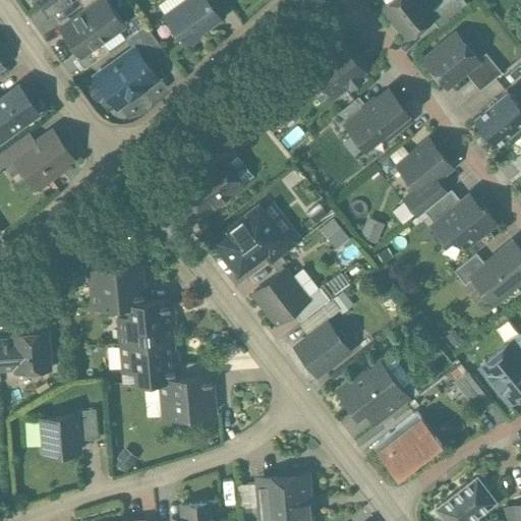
[(60,0),(52,0),(44,6),(44,5),(40,8),(48,19),(65,7),(60,0)]
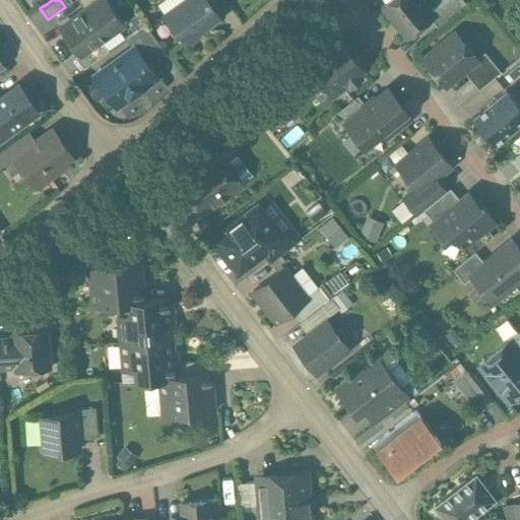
[(98,0),(84,9),(60,27),(79,54),(79,55),(93,46),(119,26),(100,0),(98,0)]
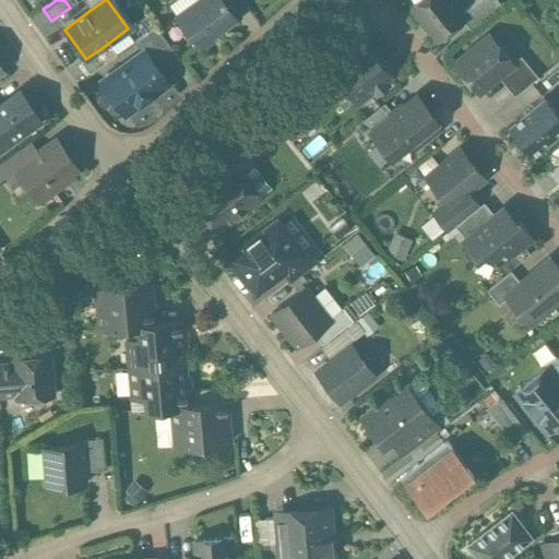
[(83,0),(91,10),(105,0),(83,0)]
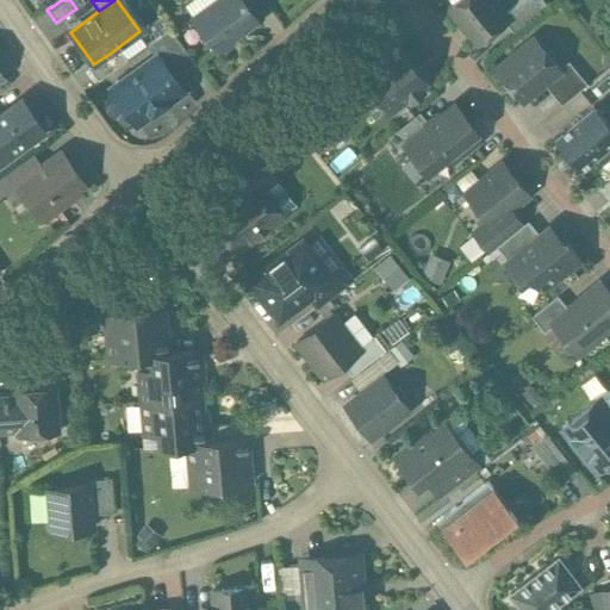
[(218,0),(193,18),(217,50),(223,51),(234,44),(235,37),(257,22),(248,7),(241,0),(218,0)]
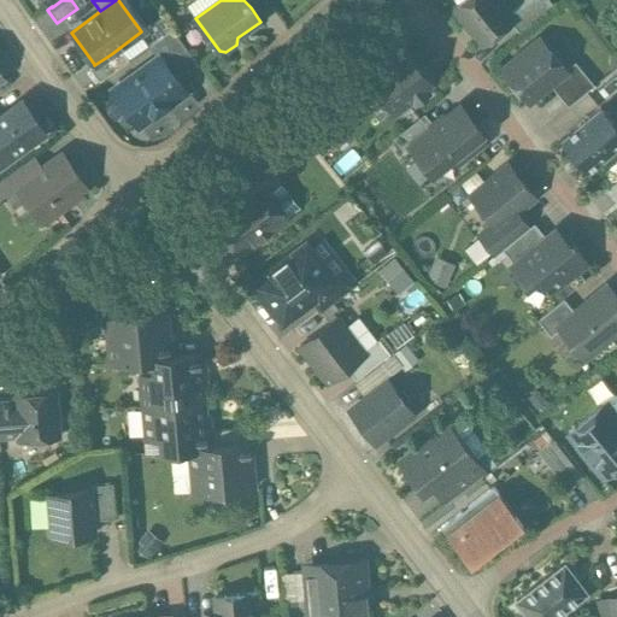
[(515,19),(498,0),(462,0),(452,9),(483,46),(515,19)]
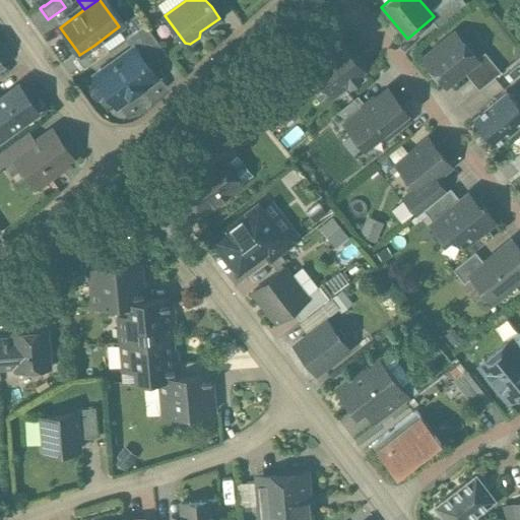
[(145,24),(126,39),(133,49),(135,48),(149,67),(167,55),(145,24)]
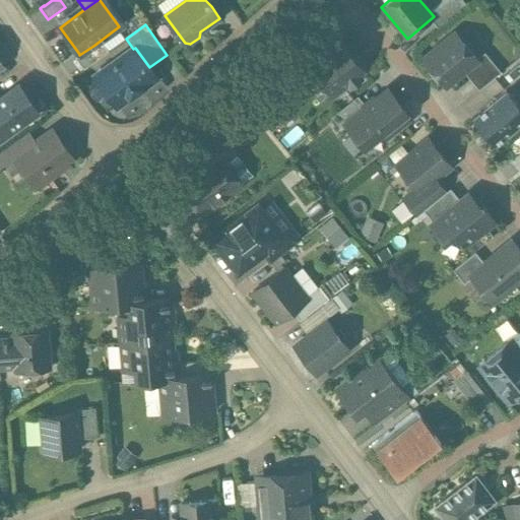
[(455,33),(424,59),(445,85),(463,71),(477,59),(476,58),(473,55),(475,50),(464,37),(459,37),(455,33)]
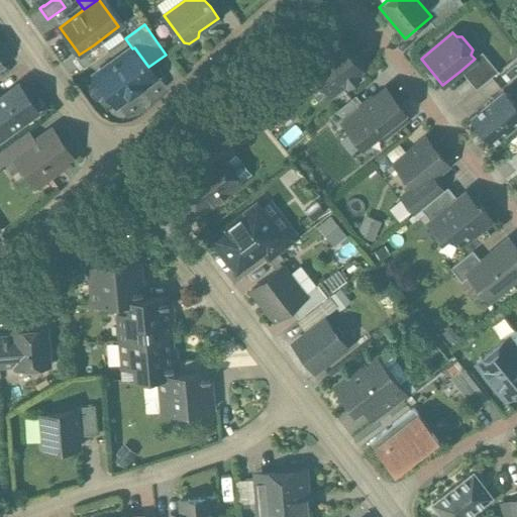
[(319,33),(292,58),(304,72),(313,65),(312,64),(331,48),(319,33)]
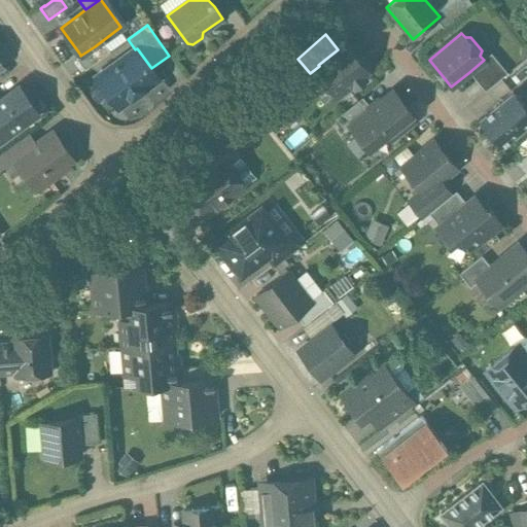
[(367,72),(344,43),(338,49),(318,65),(319,66),(327,76),(324,79),(338,96),(352,84),(355,88),(364,79),(362,76),(367,72)]
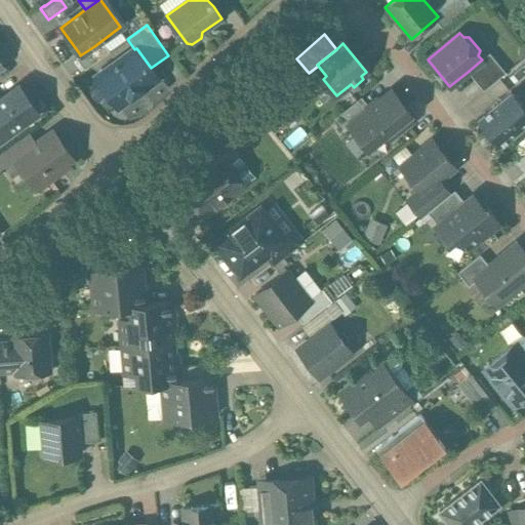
[(94,46),(80,55),(80,54),(76,57),(84,70),(102,56),(94,46)]
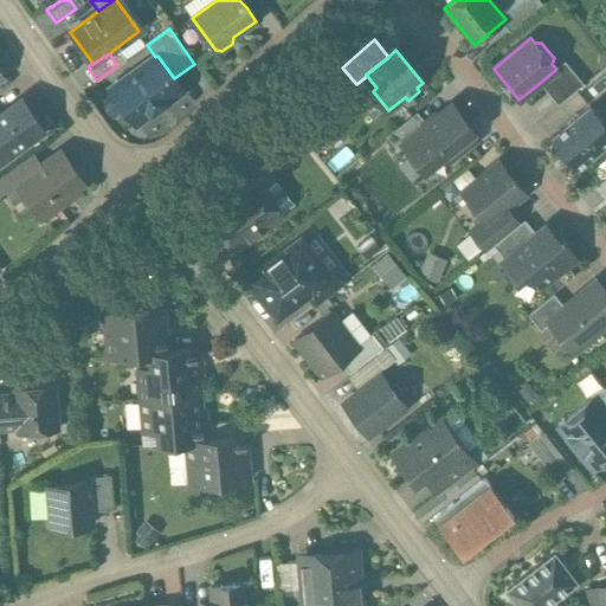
[(155,57),(110,89),(135,123),(182,90),(174,78),(158,56),(155,57)]
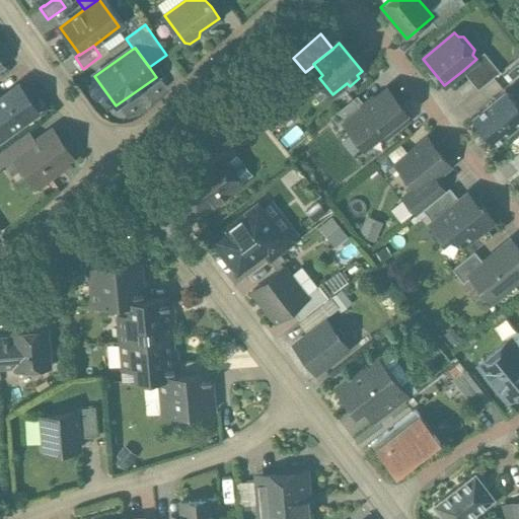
[(476,59),(462,71),(477,89),(500,72),(484,52),(475,58),(476,59)]
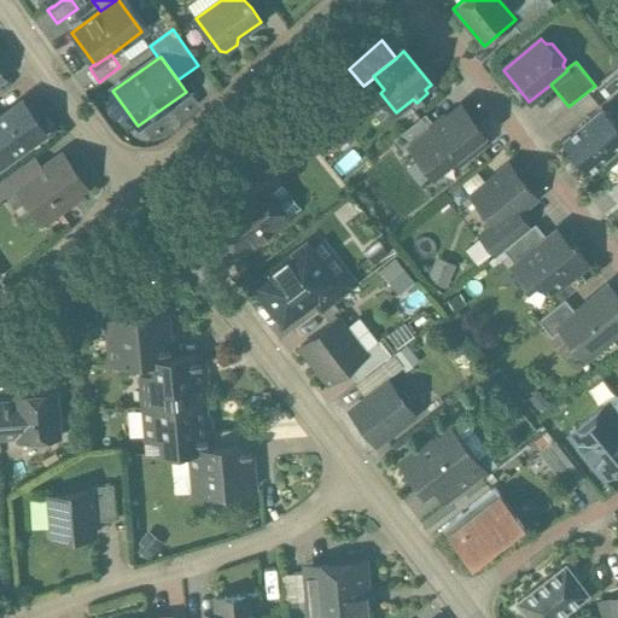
[(617,80),(612,74),(601,83),(608,92),(617,83),(617,80)]
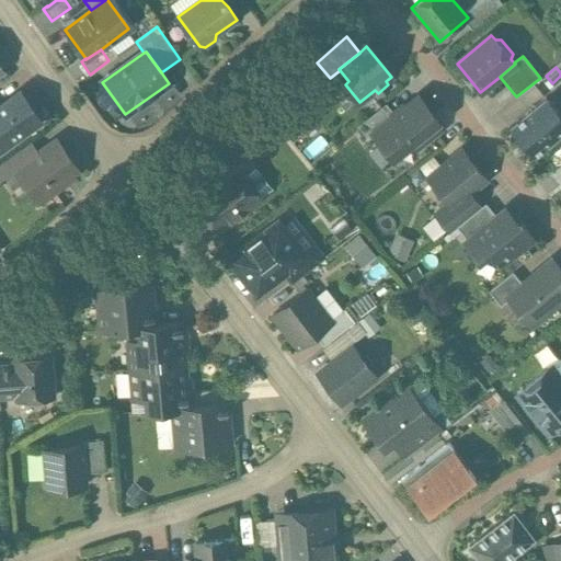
[(0,105),(0,148),(39,121),(20,92),(0,105)]
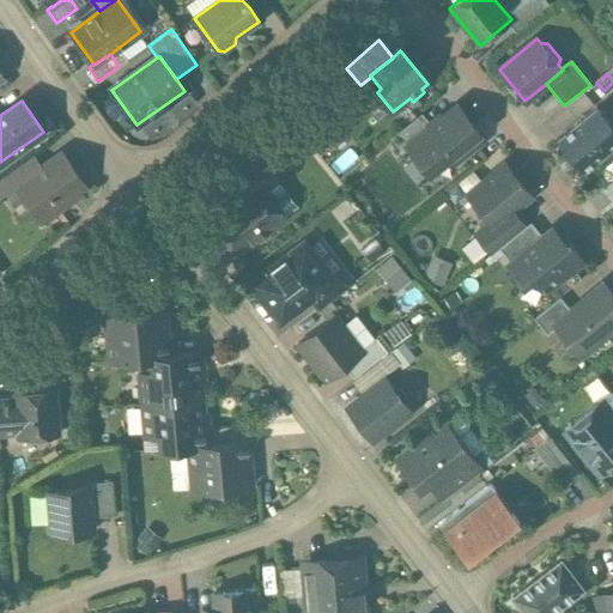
[(414,139),(407,145),(407,146),(429,173),(449,156),(455,164),(481,143),(475,135),(479,132),(457,104),(431,126),(414,139)]
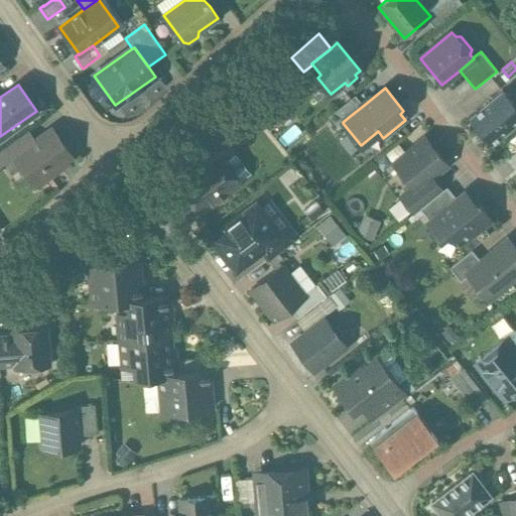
[(515,106),(503,90),(469,118),(491,145),(515,123),(515,106)]
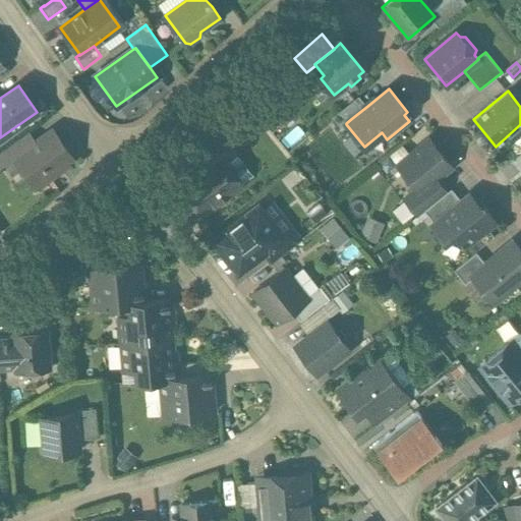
[(366,107),(358,97),(344,108),(352,118),(366,107)]
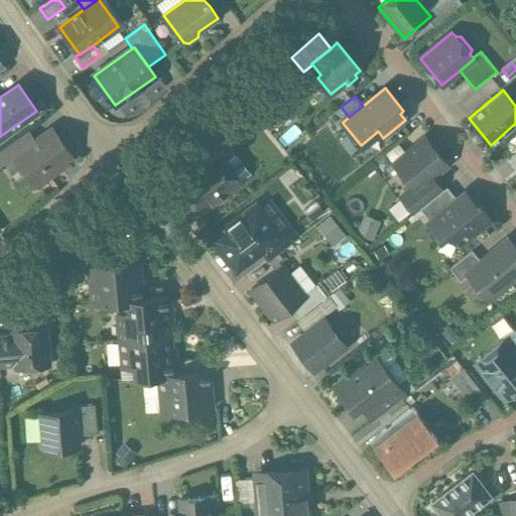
[(341,107),(331,116),(339,126),(343,123),(343,122),(349,117),(341,107)]
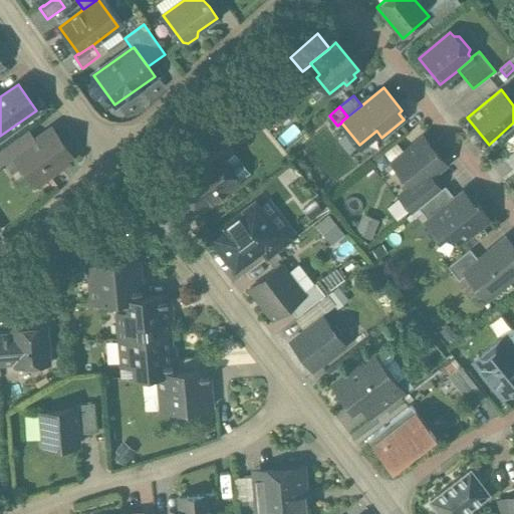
[(214,129),(187,153),(198,167),(216,153),(217,154),(227,146),(214,129)]
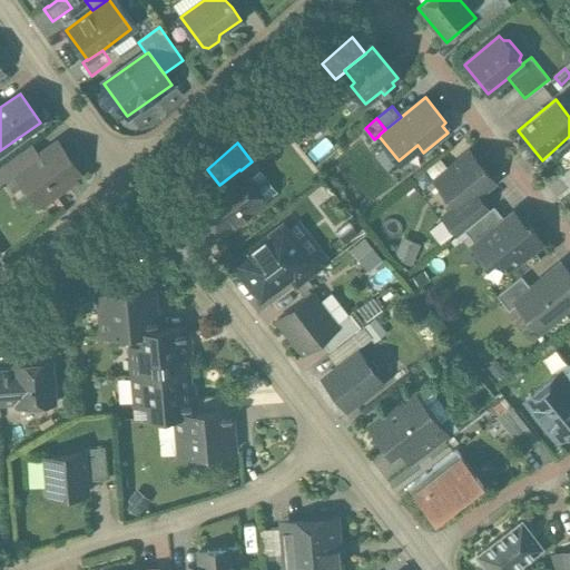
[(39,156),(17,172),(18,173),(23,182),(22,182),(21,187),(25,192),(30,193),(31,192),(38,200),(40,198),(43,203),(55,195),(51,190),(77,173),(56,144),(39,156)]
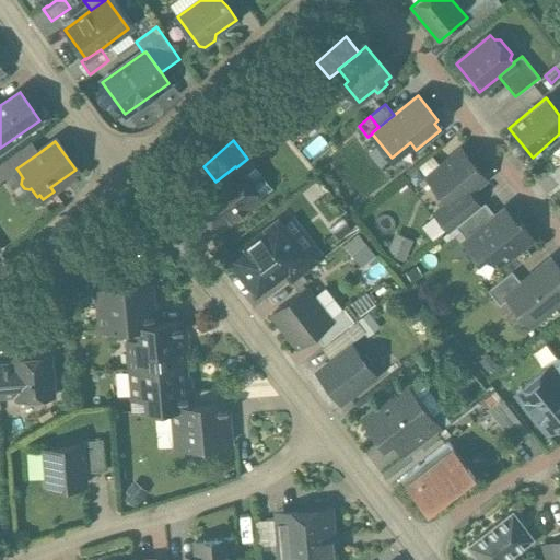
[(31,143),(0,164),(8,176),(18,170),(16,168),(38,153),(31,143)]
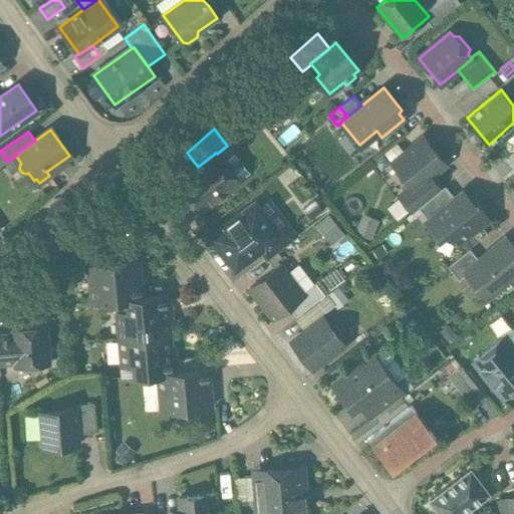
[(423,137),(392,162),(412,186),(415,190),(430,178),(446,165),(423,137)]
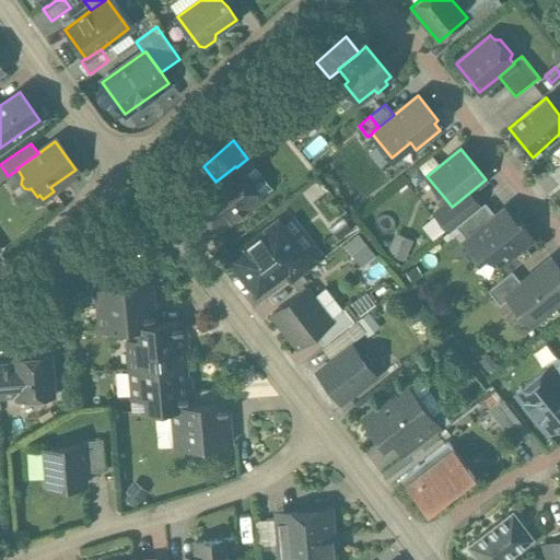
[(216,182),(194,199),(218,230),(259,198),(236,167),(235,166),(216,182)]
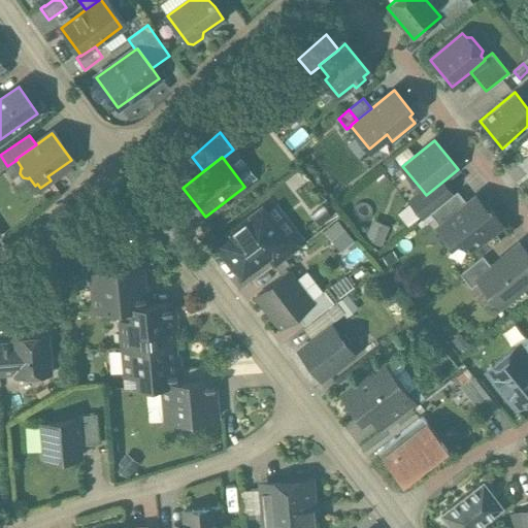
[(423,191),(409,201),(423,219),(430,213),(452,195),(441,183),(426,195),(423,191)]
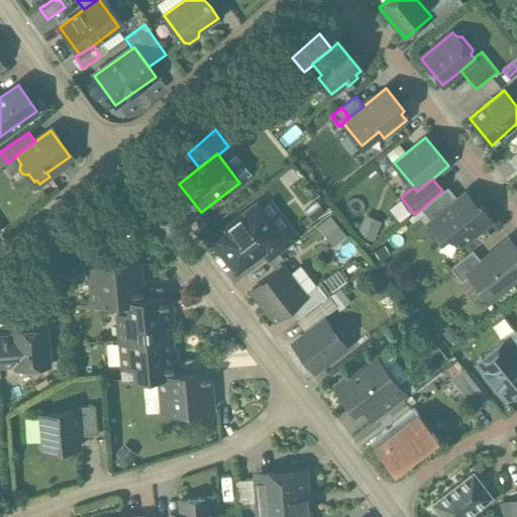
[(442,191),(421,209),(431,221),(457,200),(447,187),(442,191)]
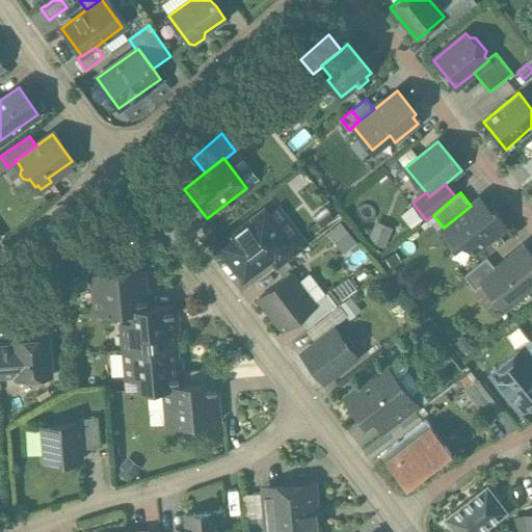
[(491,212),(480,197),(471,206),(444,228),(440,231),(453,247),(461,241),(471,254),(506,225),(494,211),(491,212)]
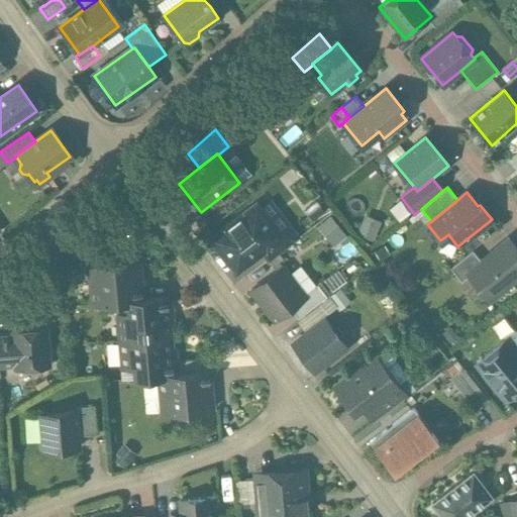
[(255,204),(211,238),(222,252),(224,251),(238,269),(280,236),(281,236),(279,233),(255,204)]
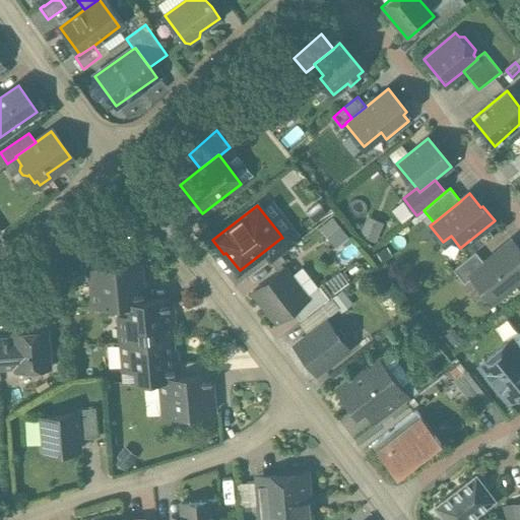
[(332,214),(320,224),(336,245),(348,234),(332,214)]
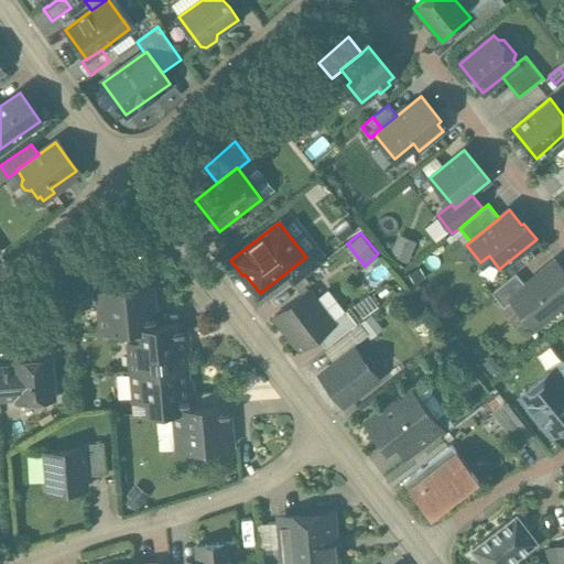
[(314,247),(304,255),(306,258),(305,258),(314,268),(324,260),(314,247)]
